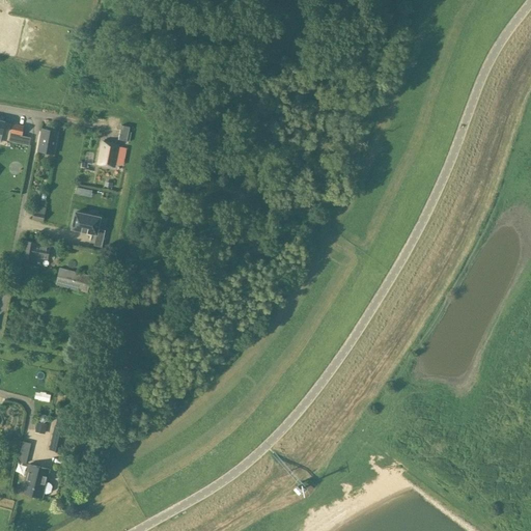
[(10,134),(22,136),(24,126),(12,122),(10,134)]
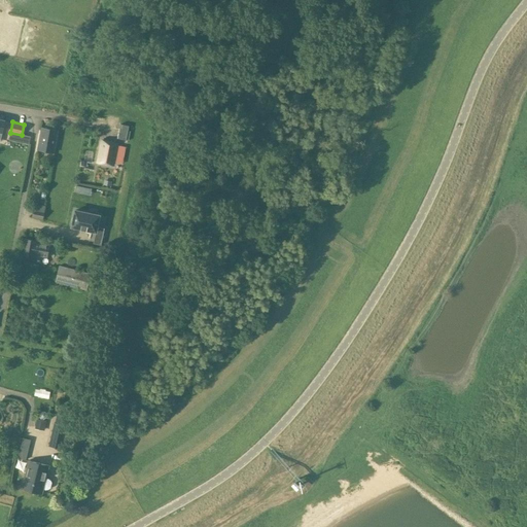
[(130,126),(120,124),(118,138),(127,140),(130,126)]
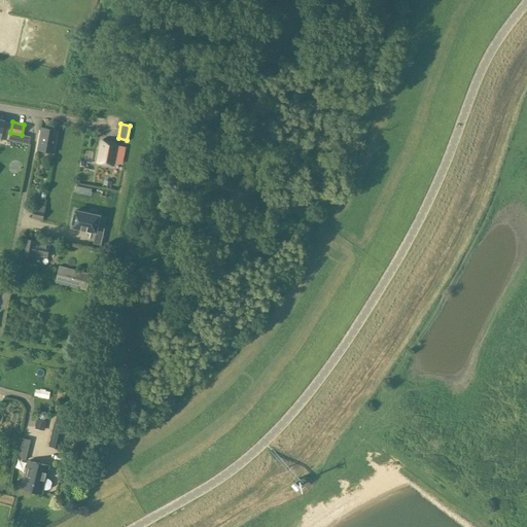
[(37,149),(54,152),(58,130),(41,127),(37,149)]
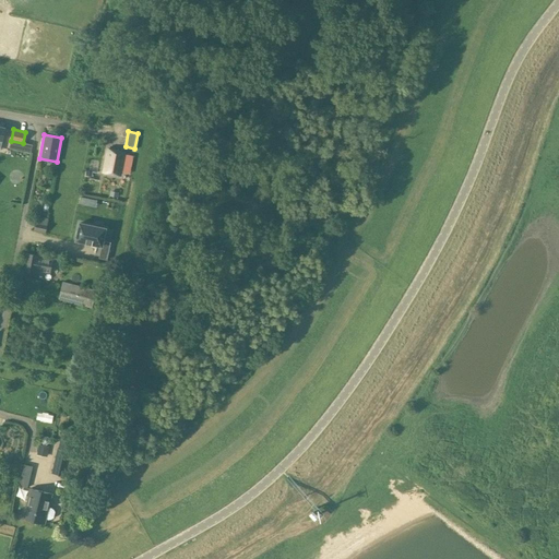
[(120,175),(123,159),(125,152),(107,149),(103,171),(120,175)]
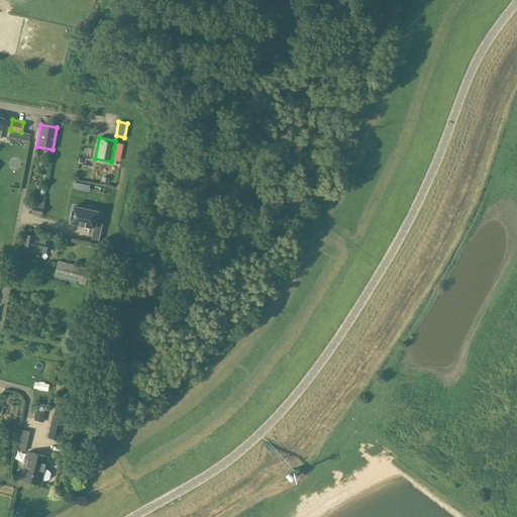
[(37,201),(36,206),(33,205),(32,213),(42,215),(45,202),(37,201)]
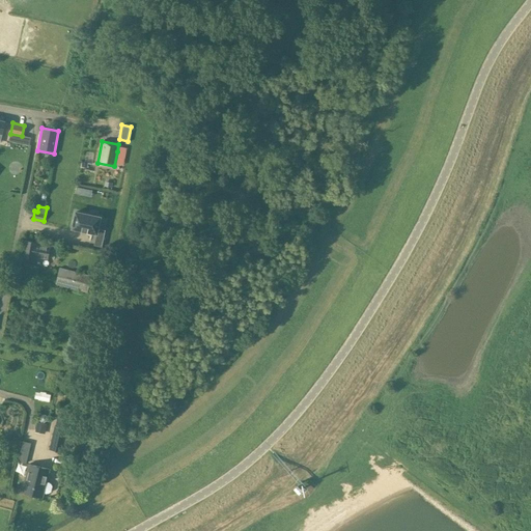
[(72,228),(96,233),(93,245),(101,247),(105,230),(98,228),(100,218),(75,213),(72,228)]
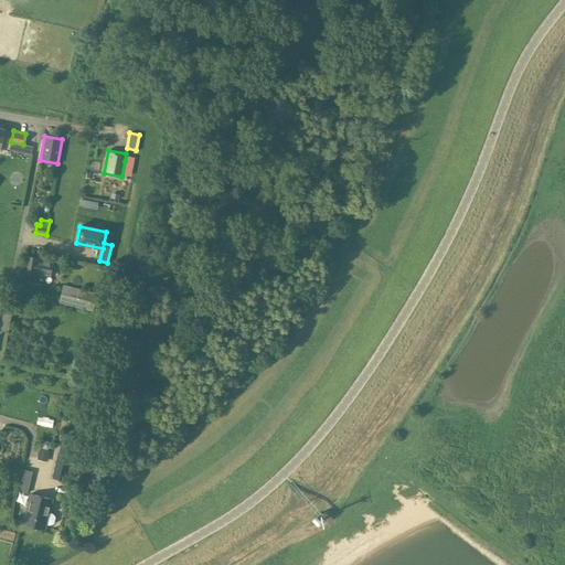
[(36,275),(36,273),(50,275),(52,263),(39,259),(40,258),(27,255),(22,279),(29,281),(30,274),(36,275)]
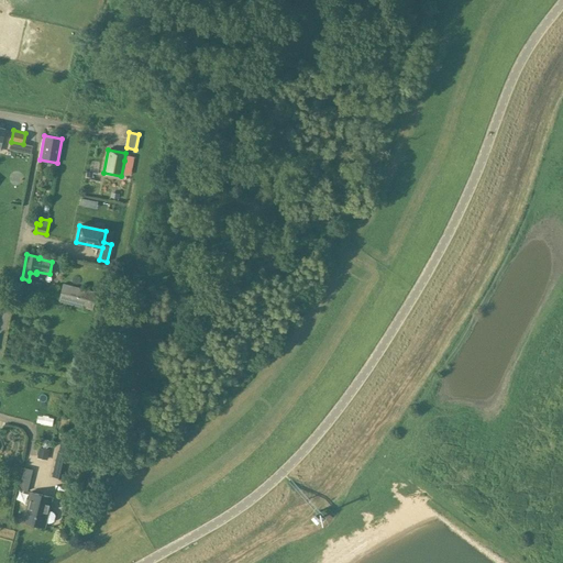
[(58,301),(92,310),(97,291),(63,283),(58,301)]
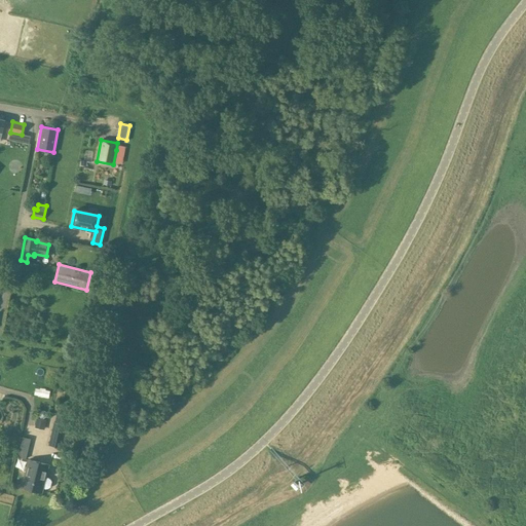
[(61,447),(64,431),(66,425),(53,422),(49,445),(61,447)]
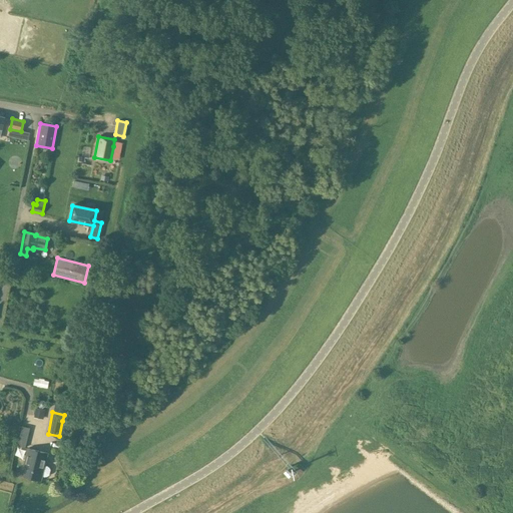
[(17,445),(25,447),(30,428),(22,426),(17,445)]
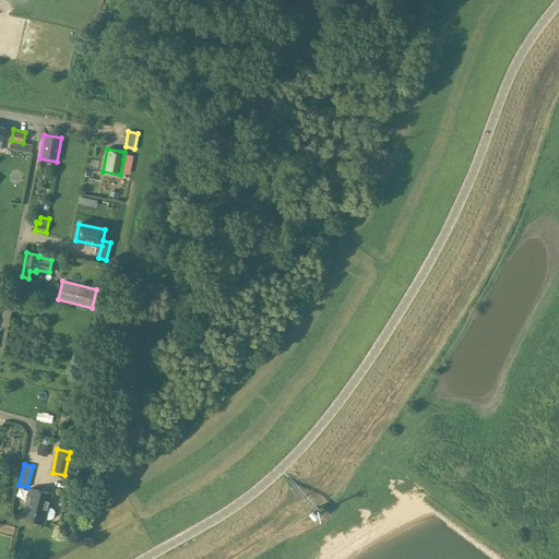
[(23,519),(34,521),(42,491),(31,488),(23,519)]
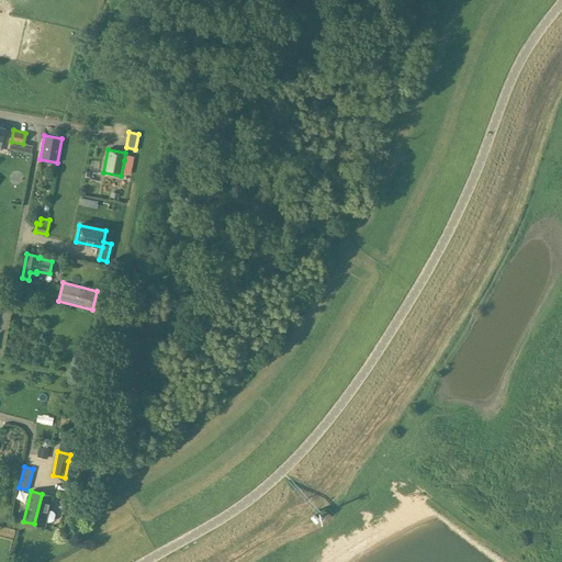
[(53,496),(42,494),(34,524),(45,526),(53,496)]
